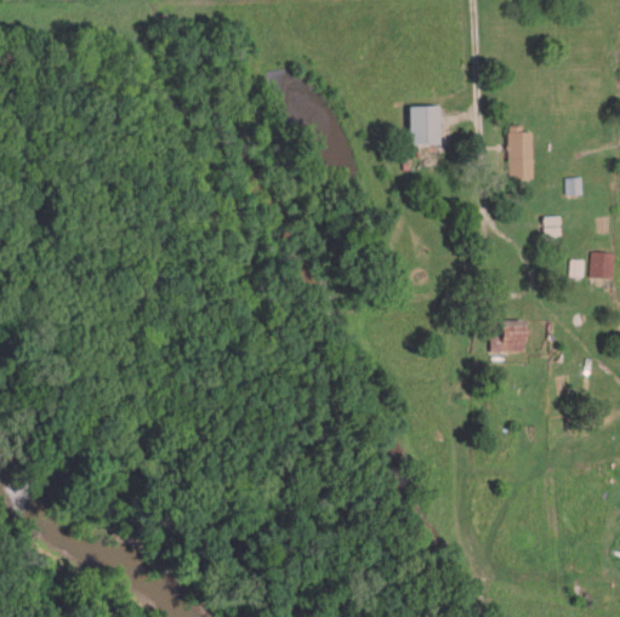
[(441,143),(441,106),(410,106),(411,144),(441,143)]
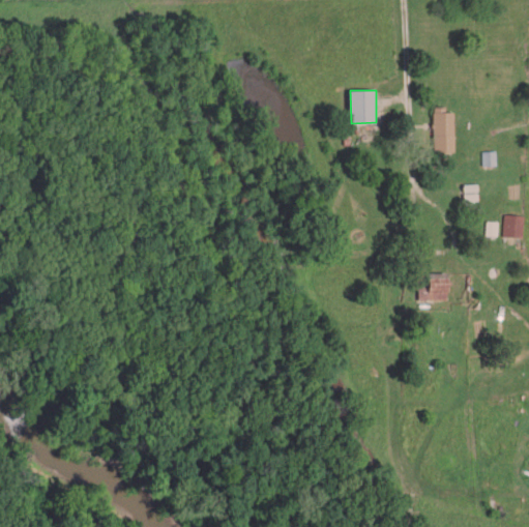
[(454,112),(446,112),(446,108),(434,108),(435,152),(456,151),(454,112)]
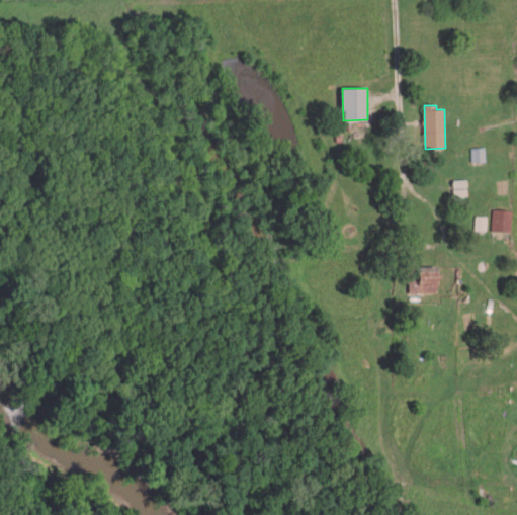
[(485,162),(485,148),(470,148),(471,163),(485,162)]
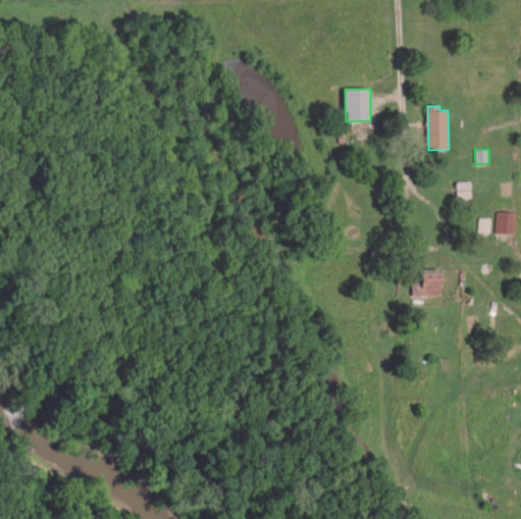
[(515,235),(516,213),(497,212),(496,234),(515,235)]
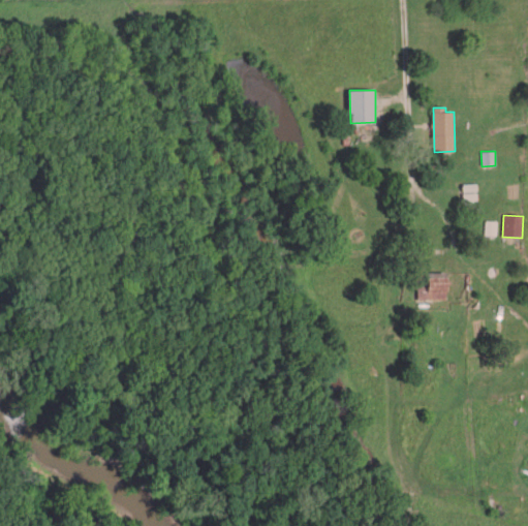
[(448,299),(447,277),(415,278),(416,301),(448,299)]
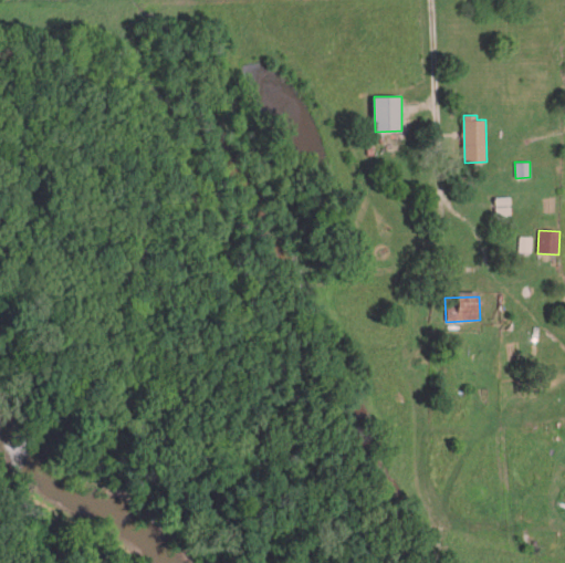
All buildings are outlined.
